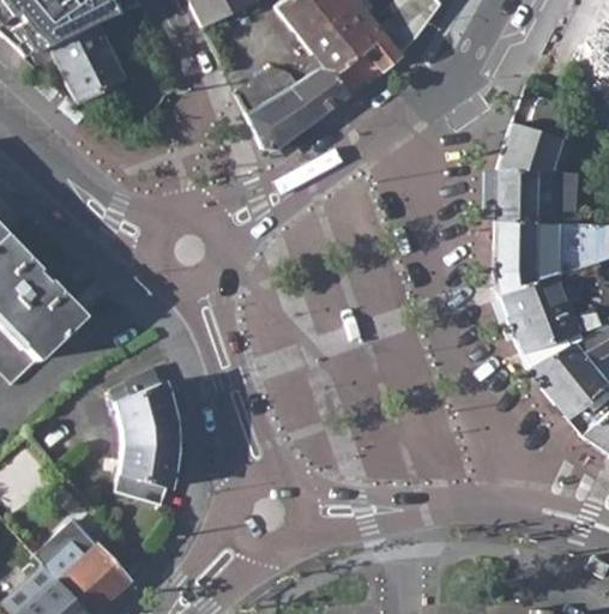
[(0,0),(0,36),(25,59),(49,47),(94,24),(137,6),(133,0),(0,0)]
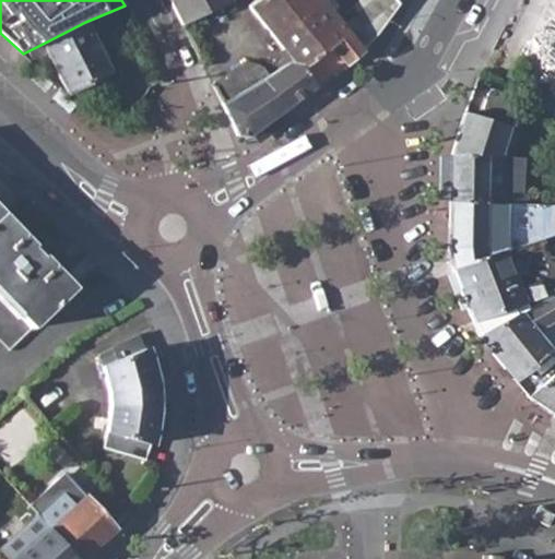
[(174,0),(202,57),(219,48),(210,32),(203,35),(196,19),(233,0),(174,0)]
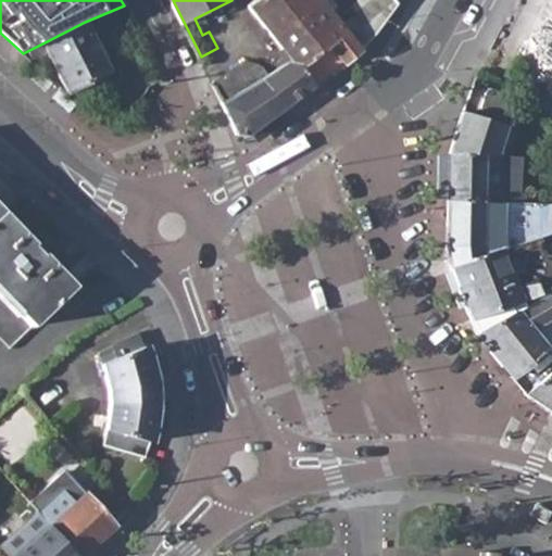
[(276,34),(320,0),(258,0),(253,3),(276,34)]
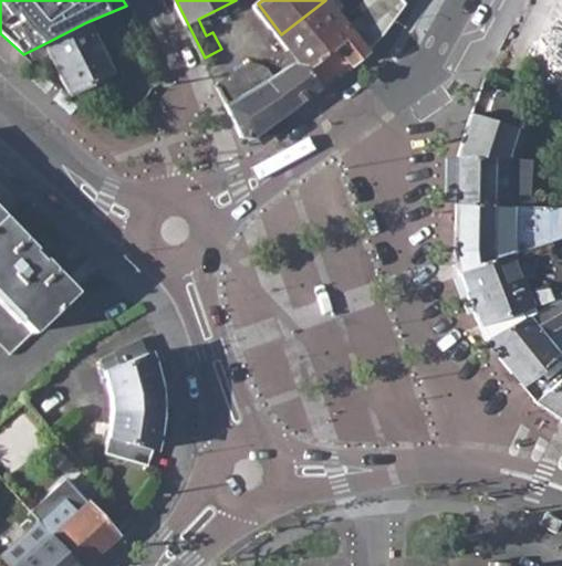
[(328,0),(325,0),(281,34),(283,38),(330,2),(328,0)]
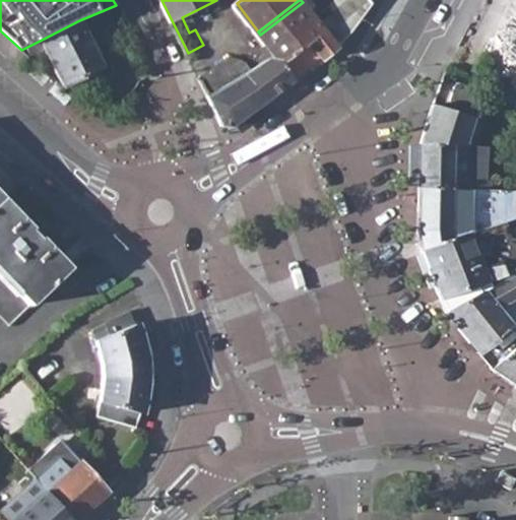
[(326,0),(329,3),(313,15),(338,48),(351,34),(373,2),(371,0),(326,0)]
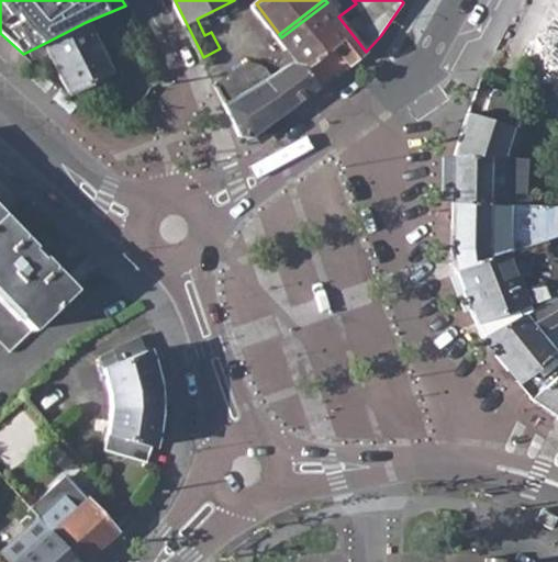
[(305,68),(335,45),(352,65),(361,56),(366,52),(338,17),(327,2),(281,37),(299,59),(305,68)]
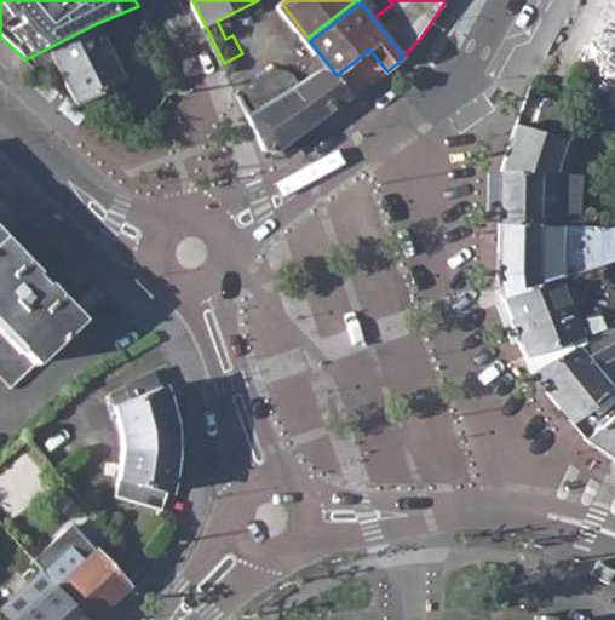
[(614,4),(588,70),(614,80),(614,4)]
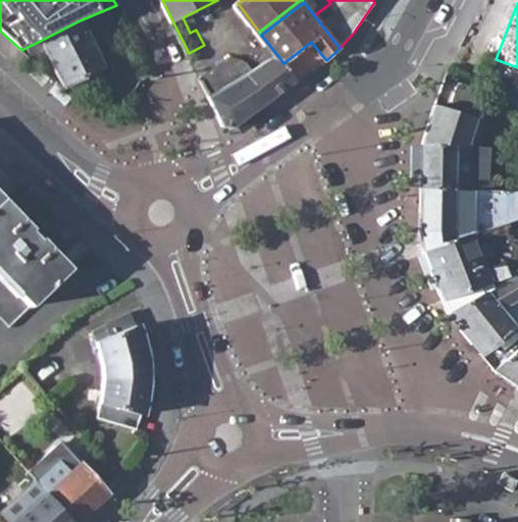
[(42,40),(65,86),(103,66),(80,20),(42,40)]
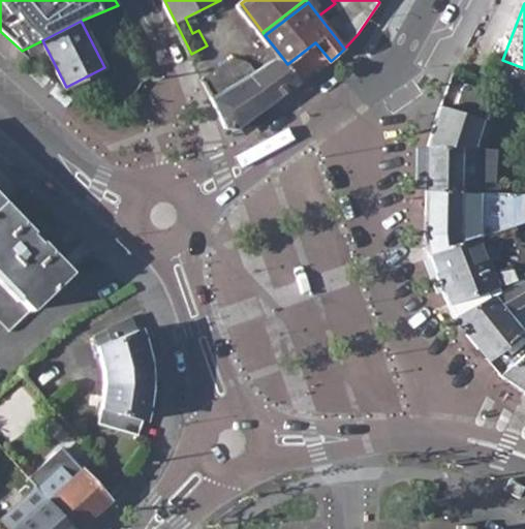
[(302,83),(326,65),(331,61),(315,42),(287,64),(302,83)]
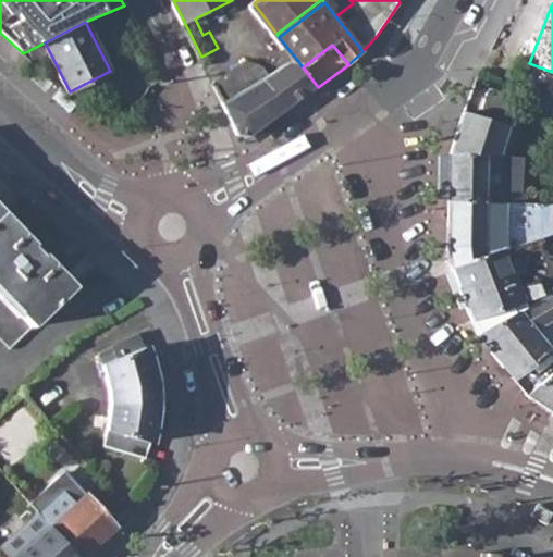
[(241,133),(253,137),(318,87),(303,67),(296,59),(272,75),(226,106),(241,133)]
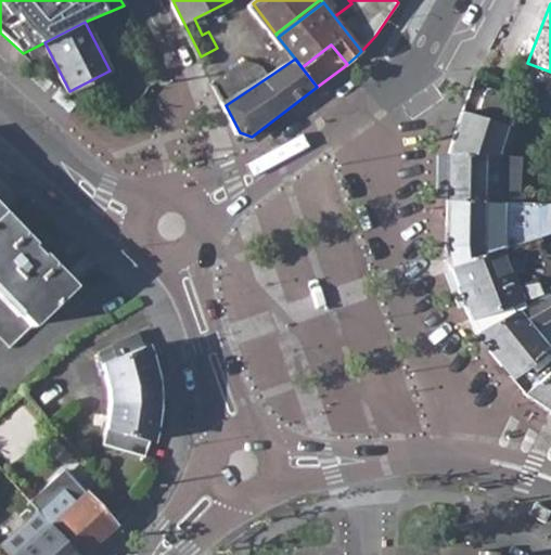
[(226,105),(271,75),(266,66),(246,63),(215,84),(226,105)]
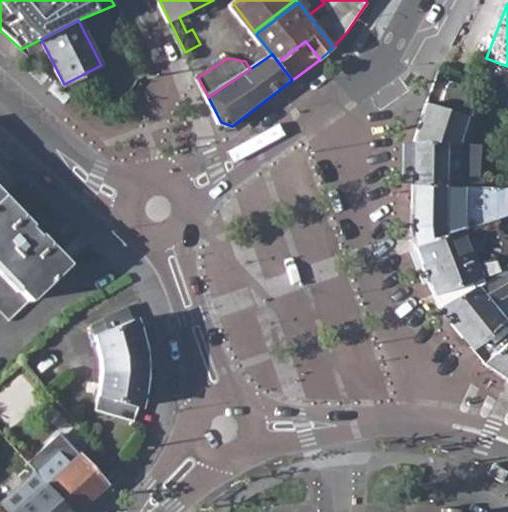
[(54,78),(38,65),(35,68),(33,70),(50,84),(54,78)]
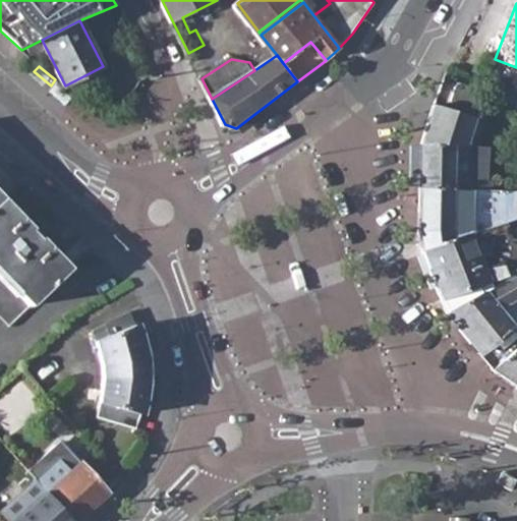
[(454,102),(478,109),(482,96),(458,89),(454,102)]
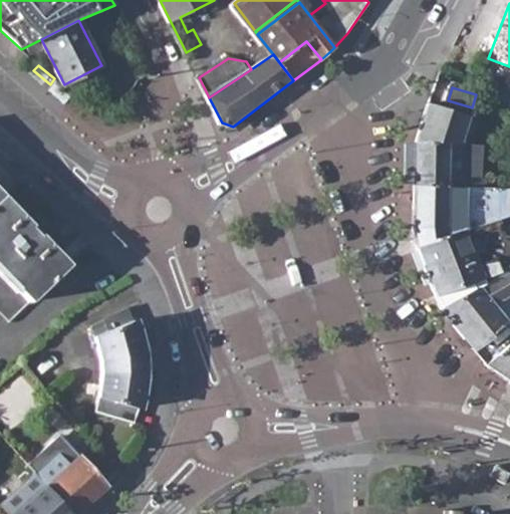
[(419,143),(461,145),(469,117),(430,104),(419,143)]
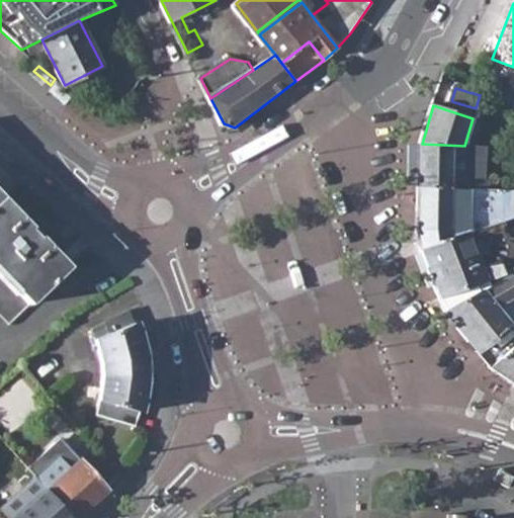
[(421,188),(488,187),(493,154),(466,154),(464,146),(422,144),(421,188)]
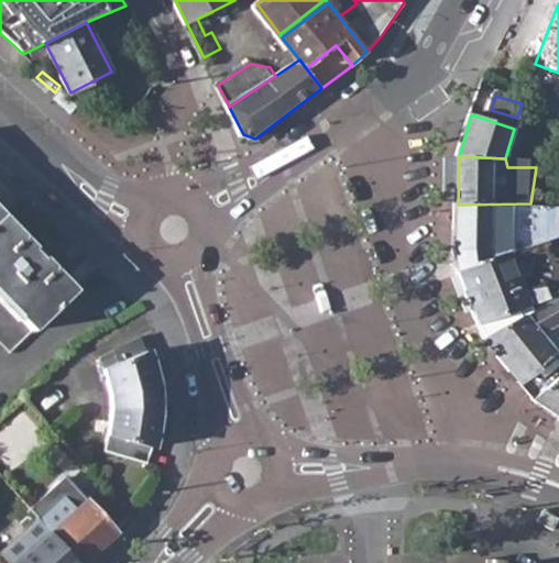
[(457,255),(460,267),(548,241),(558,238),(558,202),(530,203),(458,205),(457,255)]
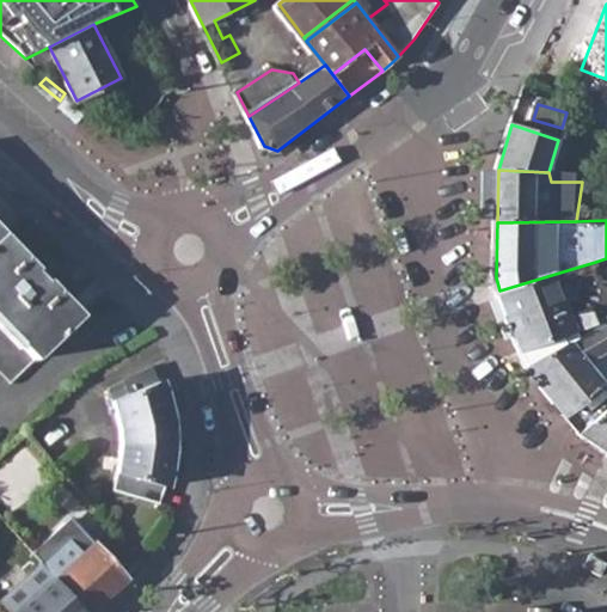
[(324,226),(308,232),(326,281),(342,275),(324,226)]
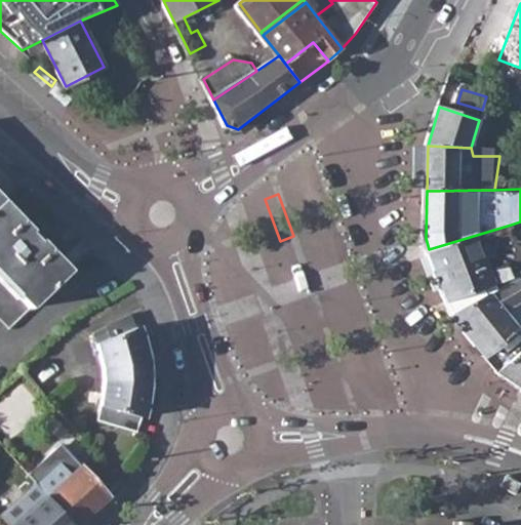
[(0,318),(12,332),(73,273),(0,197),(0,318)]
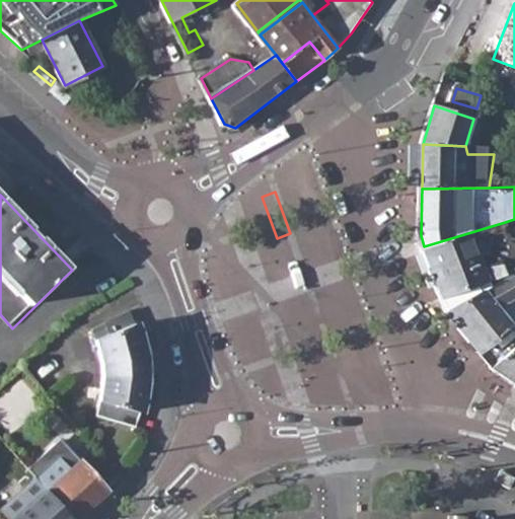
[(439,288),(442,295),(489,278),(484,264),(475,240),(485,237),(488,244),(510,237),(505,222),(424,246),(439,288)]
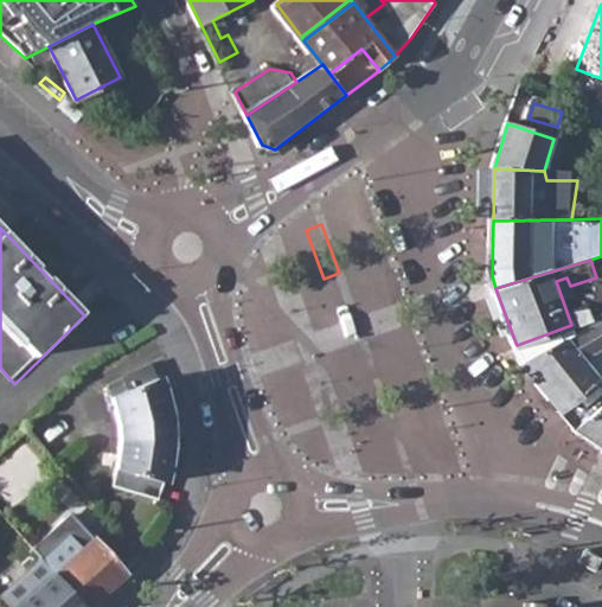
[(358,320),(382,314),(370,264),(346,269),(358,320)]
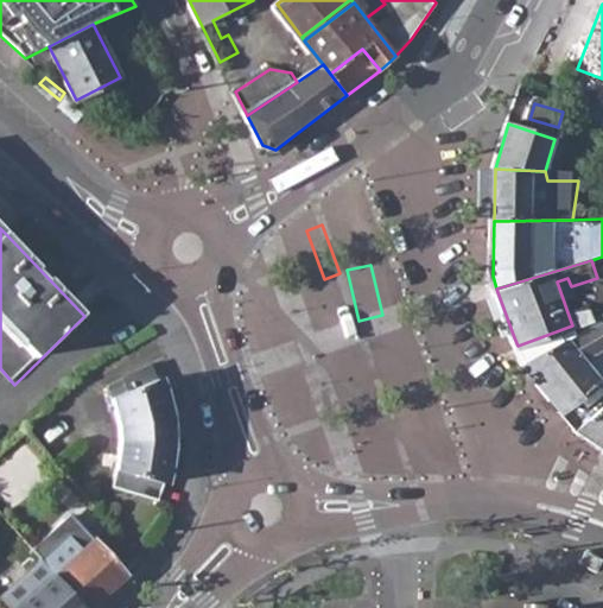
[(525,366),(602,322),(602,286),(566,309),(572,325),(518,346),(525,366)]
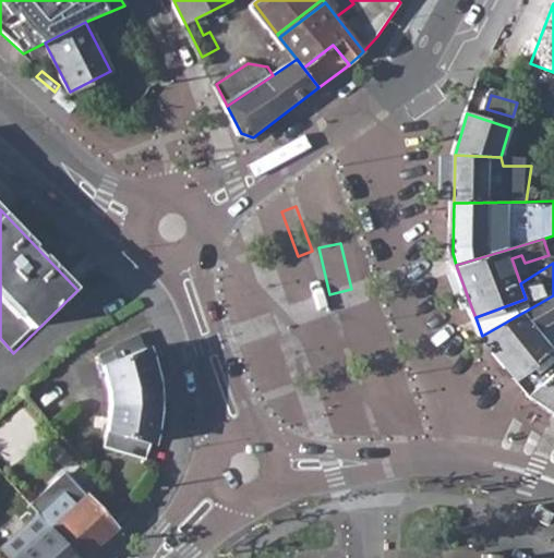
[(518,379),(553,351),(553,349),(541,332),(553,325),(553,295),(482,336),(518,379)]
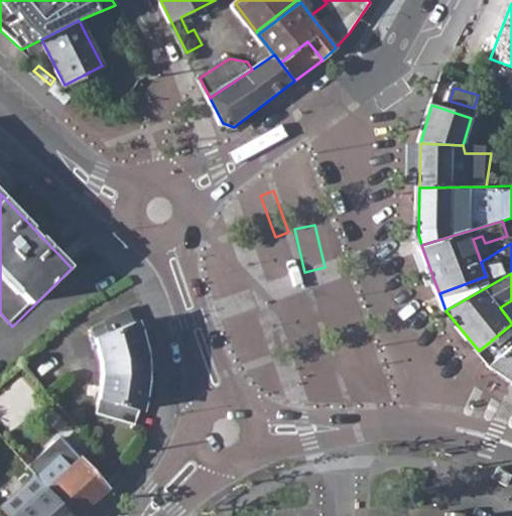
[(511,300),(500,307),(511,323),(511,300)]
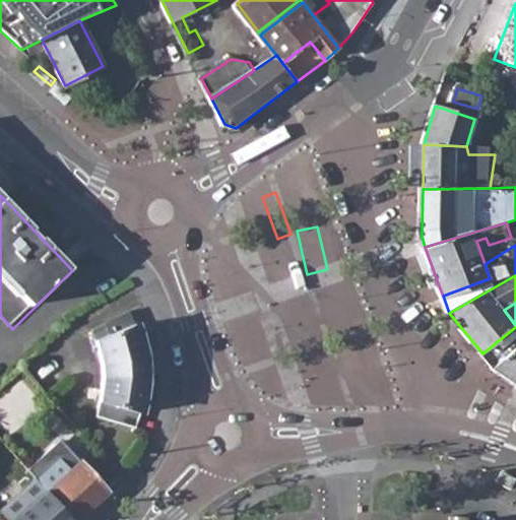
[(110,421),(137,429),(144,411),(145,371),(139,327),(131,313),(94,326),(101,361),(99,403),(114,406),(110,421)]
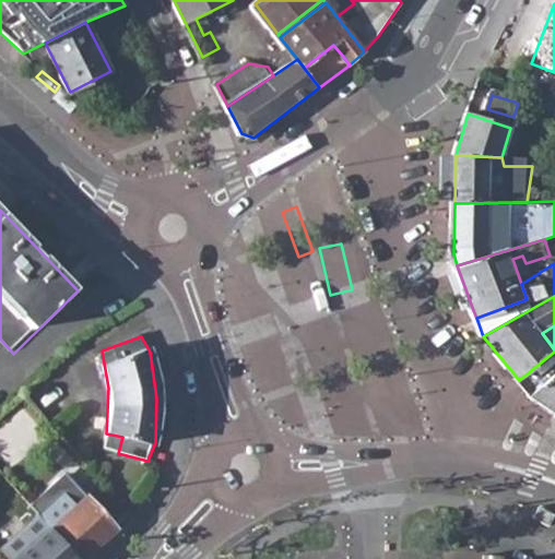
[(554,378),(533,396),(554,411),(554,378)]
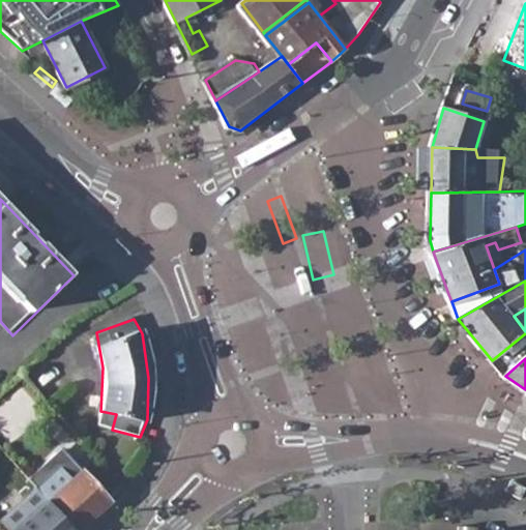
[(51,500),(78,529),(81,529),(115,500),(66,448),(33,479),(51,500)]
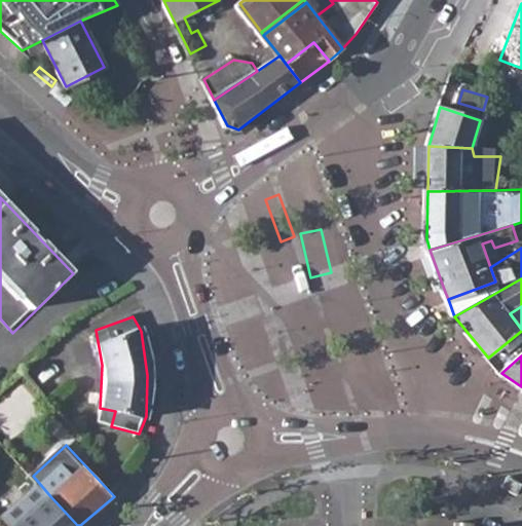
[(77,525),(50,496),(16,525),(77,525)]
